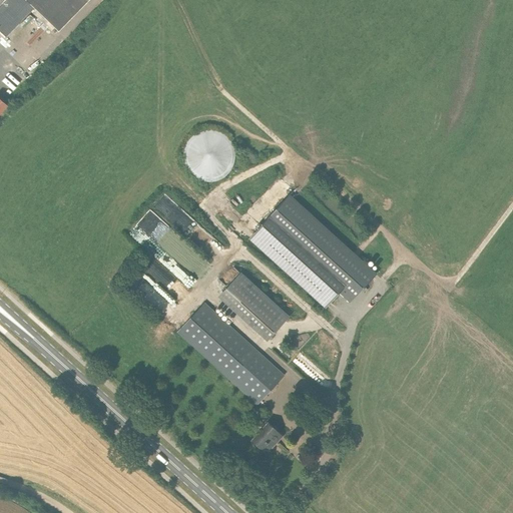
[(0,0),(0,31),(6,37),(35,7),(59,31),(88,0),(0,0)]
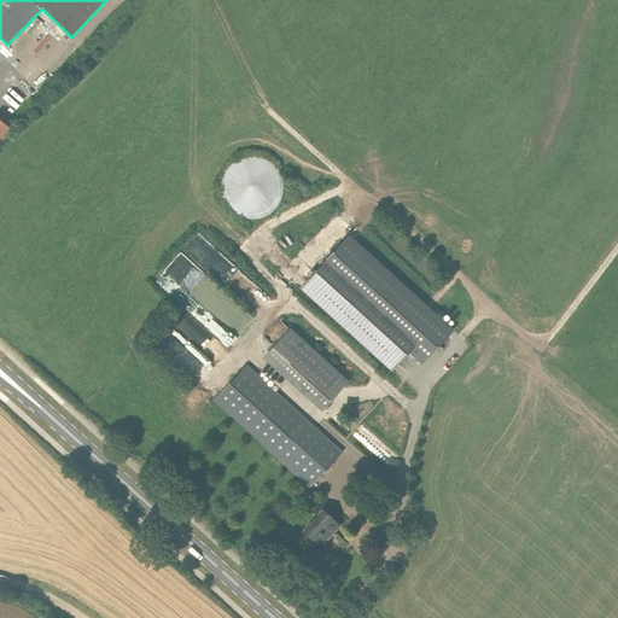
[(421,365),(454,328),(349,234),(301,287),(391,371),(408,353),(421,365)]
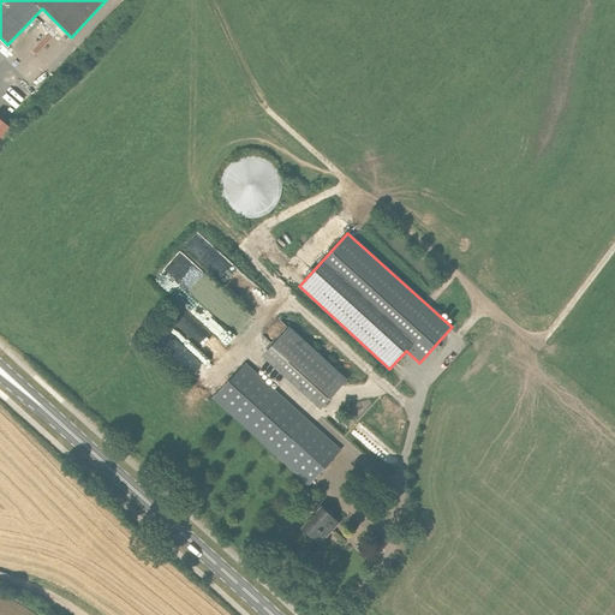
[(288,326),(262,356),(321,410),(347,380),(288,326)]
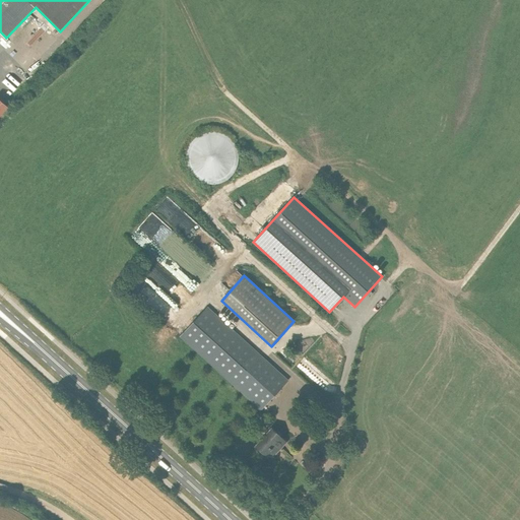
[(209,305),(180,337),(260,410),(287,380),(280,373),(242,338),(243,336),(209,305)]
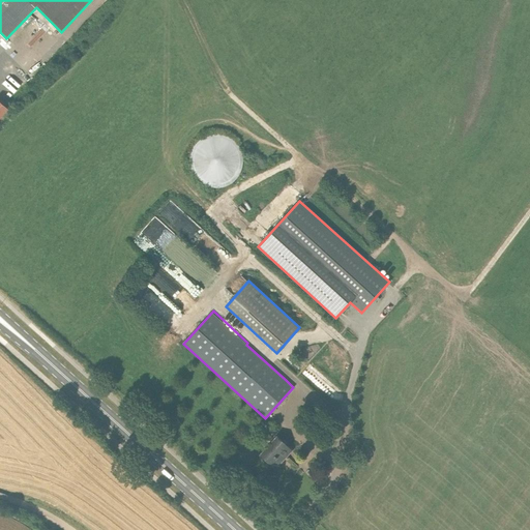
[(276,437),(267,446),(260,454),(275,468),(276,467),(274,466),(283,458),(284,459),(292,450),(276,437)]
